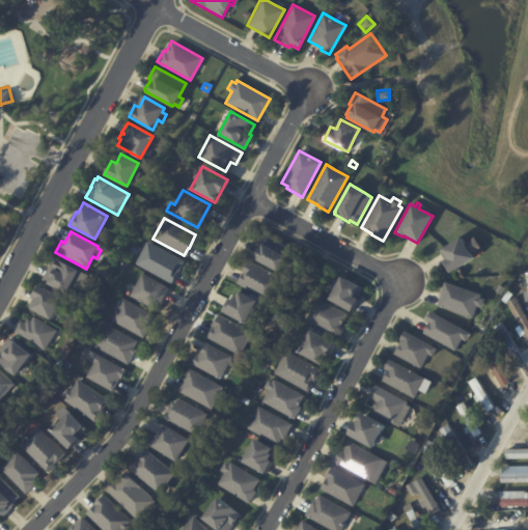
[(285,262),(280,273),(252,257),(254,252),(255,253),(260,244),(257,242),(261,233),(290,248),(286,255),(288,256),(285,262)]
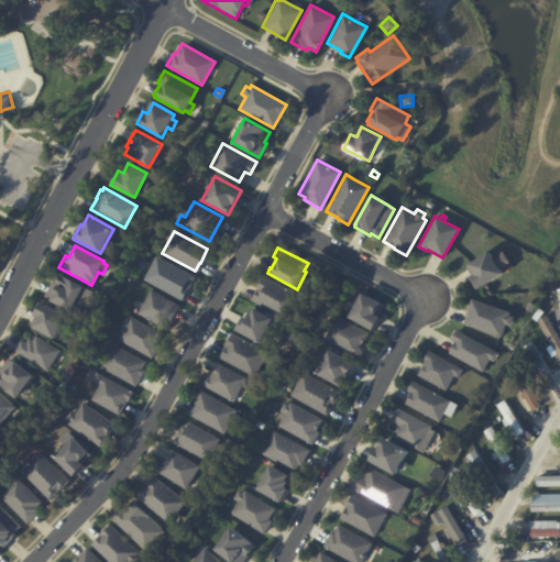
[(507,257),(511,262),(501,268),(503,273),(478,289),(471,278),(475,275),(473,271),(471,272),(469,268),(468,270),(465,266),(490,251),(494,256),(503,251),(507,257)]
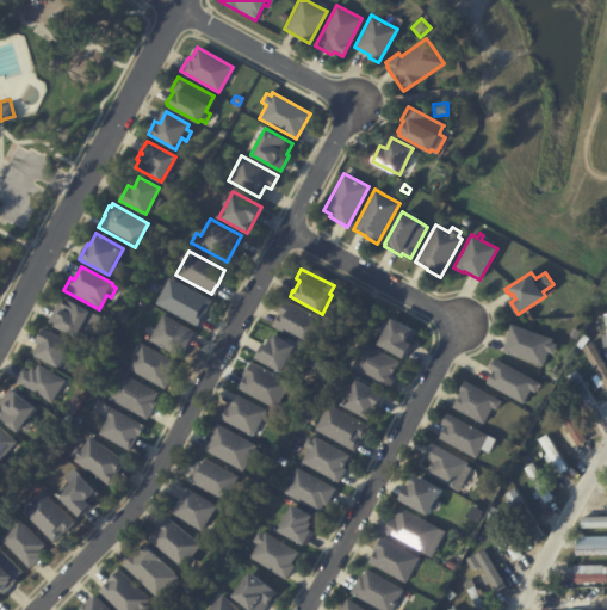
[(211,301),(197,327),(154,303),(168,277),(211,301)]
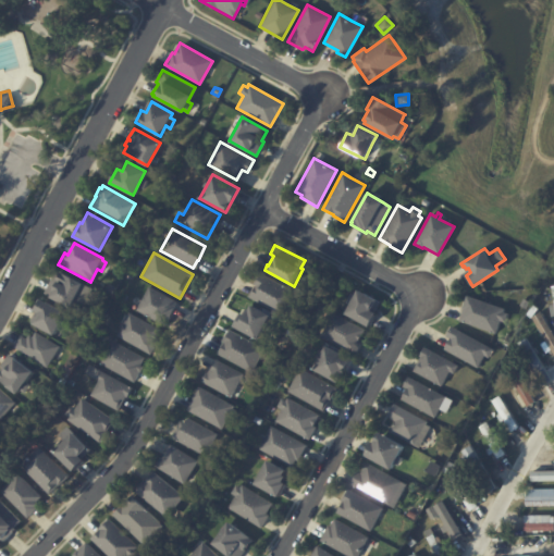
[(79,287),(68,308),(42,294),(51,278),(54,279),(58,271),(82,284),(79,287)]
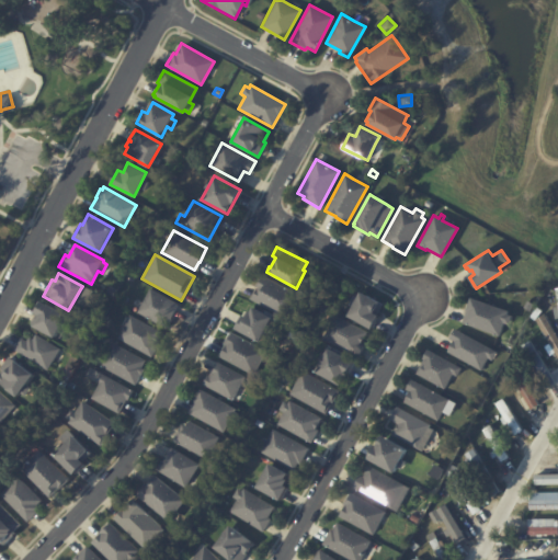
[(249,296),(254,288),(253,287),(260,274),(298,295),(286,318),(249,297),(249,296)]
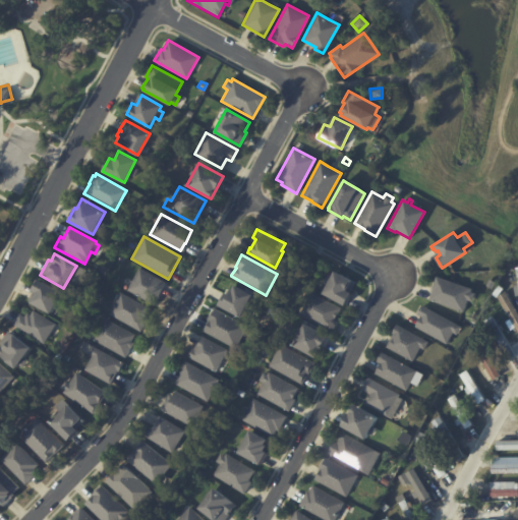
[(164,283),(158,294),(155,293),(149,303),(125,290),(137,268),(164,283)]
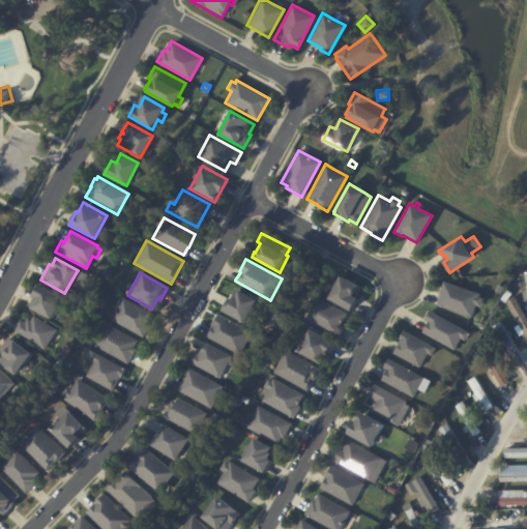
[(357,294),(355,296),(358,297),(351,311),(328,298),(341,275),(361,287),(357,294)]
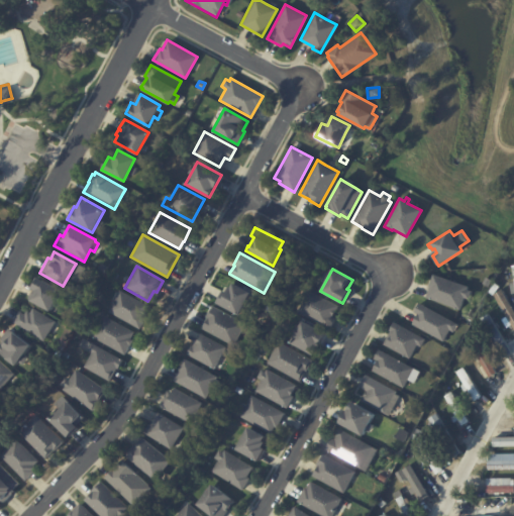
[(425,297),(428,287),(432,274),(468,287),(467,289),(472,291),(469,299),(464,297),(459,310),(425,297)]
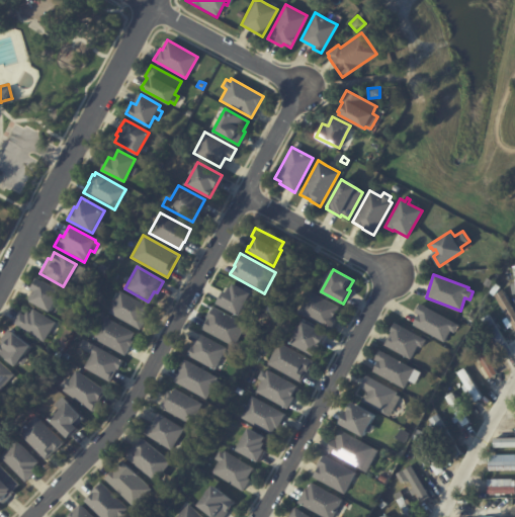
[(56,298),(49,313),(28,302),(29,299),(26,298),(31,288),(30,288),(36,277),(61,290),(56,298)]
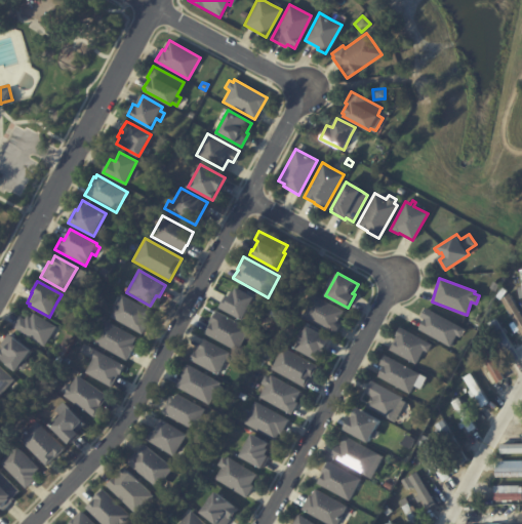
[(222,306),(227,296),(229,297),(233,292),(236,287),(254,297),(242,320),(221,308),(222,306)]
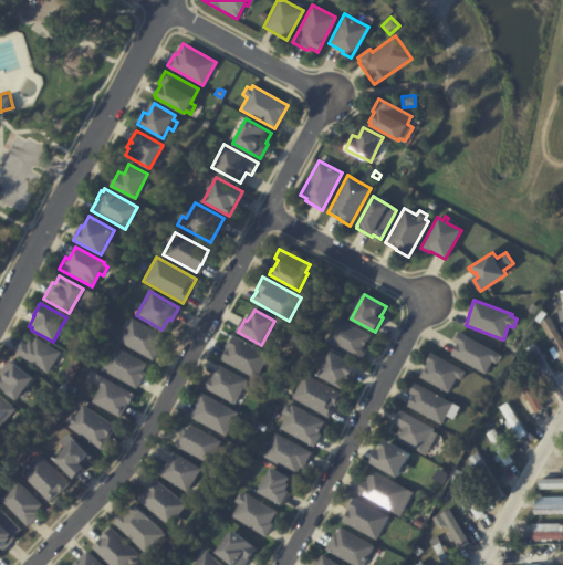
[(562,364),(538,322),(546,316),(562,344),(562,364)]
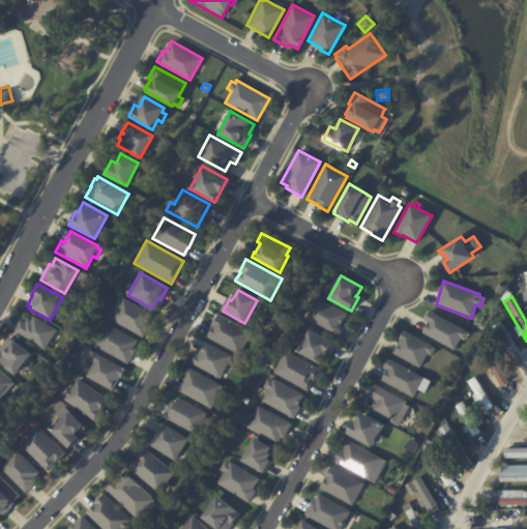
[(151,314),(145,324),(148,325),(142,338),(109,319),(121,297),(151,314)]
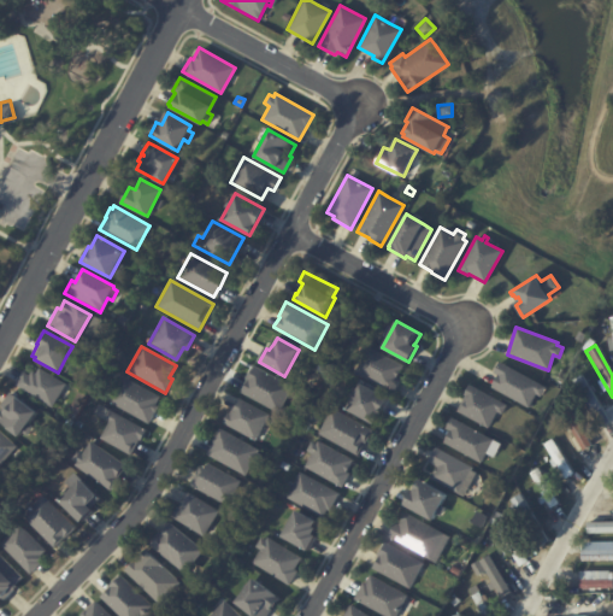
[(404,365),(396,377),(400,379),(393,392),(357,373),(355,374),(353,373),(360,359),(354,356),(360,346),(365,348),(366,346),(404,365)]
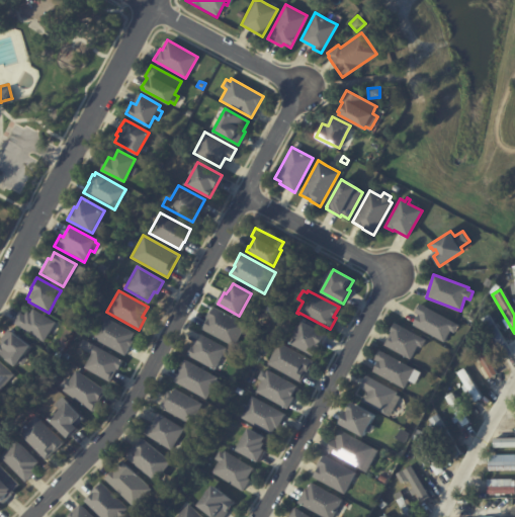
[(413,323),(417,315),(414,313),(419,304),(458,325),(454,333),(450,331),(444,342),(412,325),(413,323)]
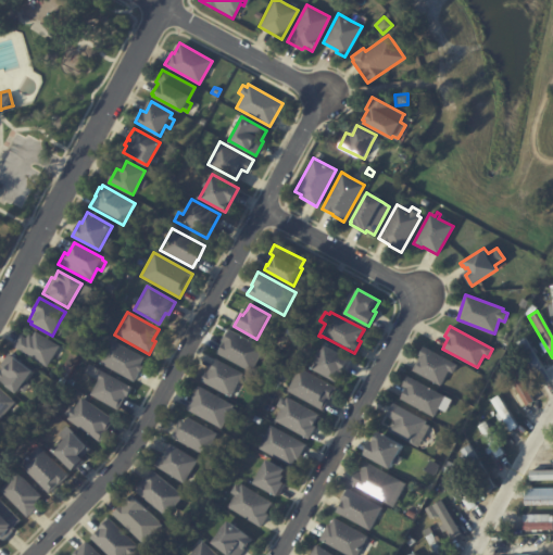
[(263,349),(250,371),(215,353),(228,329),(263,349)]
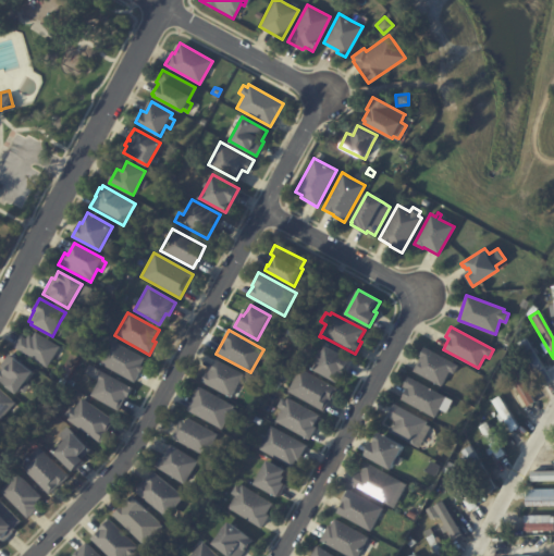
[(49,341),(59,346),(57,350),(59,353),(56,359),(51,357),(46,367),(12,347),(20,335),(25,338),(27,334),(32,336),(34,332),(49,341)]
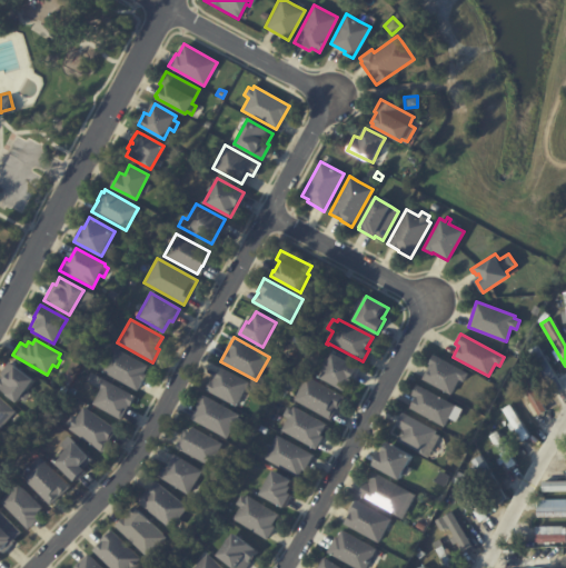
[(147,366),(144,374),(145,374),(136,390),(99,370),(111,347),(147,366)]
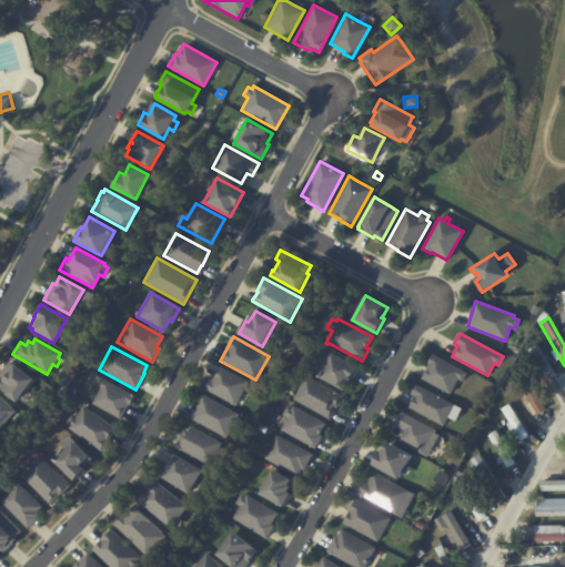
[(555,380),(557,384),(550,388),(526,351),(535,346),(555,380)]
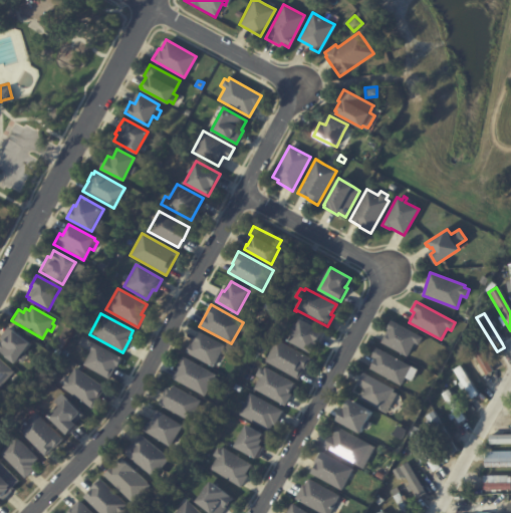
[(323,333),(318,342),(317,341),(311,353),(288,340),(300,319),(324,332),(323,333)]
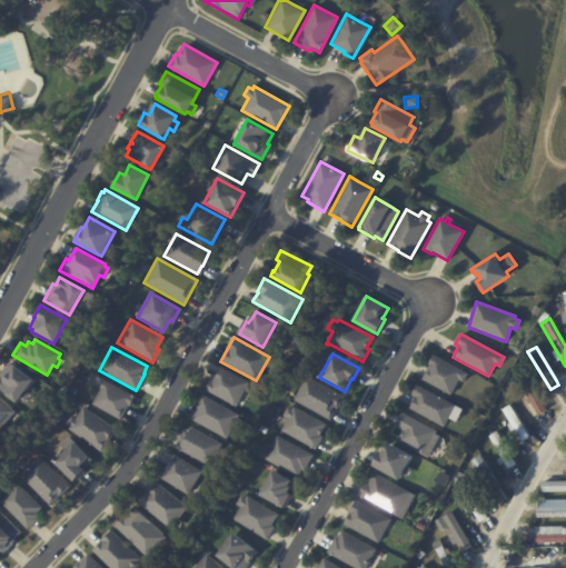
[(423,377),(429,365),(428,364),(434,355),(468,374),(463,382),(459,380),(452,395),(421,379),(423,377)]
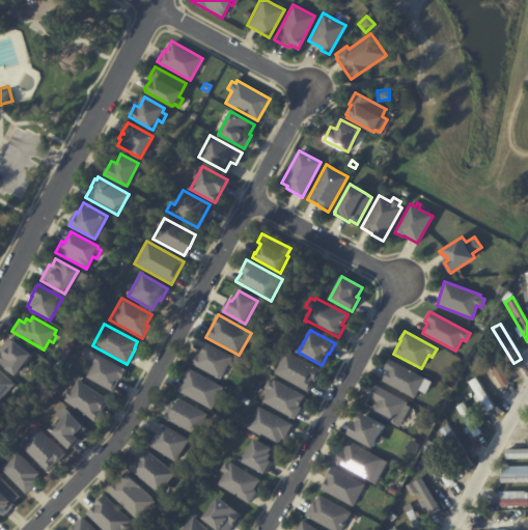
[(30,354),(23,364),(27,367),(22,374),(18,371),(15,375),(4,368),(5,367),(0,363),(0,353),(1,351),(0,350),(0,347),(7,337),(30,354)]
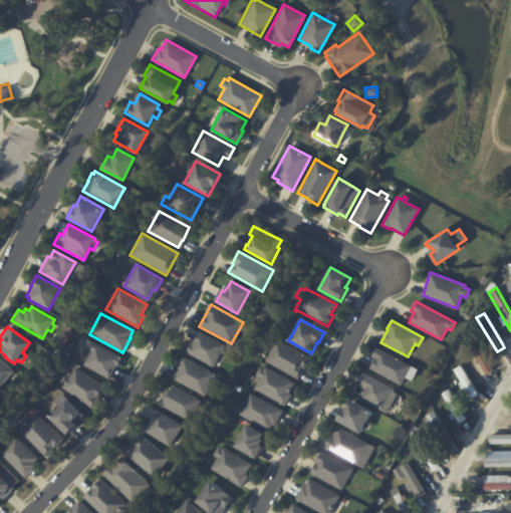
[(223,345),(224,345),(212,367),(185,351),(190,342),(191,343),(198,330),(223,345)]
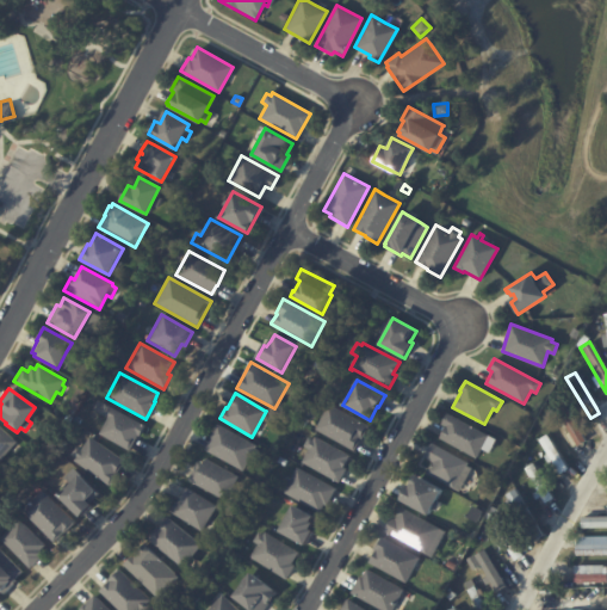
[(582,443),(576,447),(567,430),(563,432),(559,426),(563,424),(547,399),(557,394),(586,441),(582,443)]
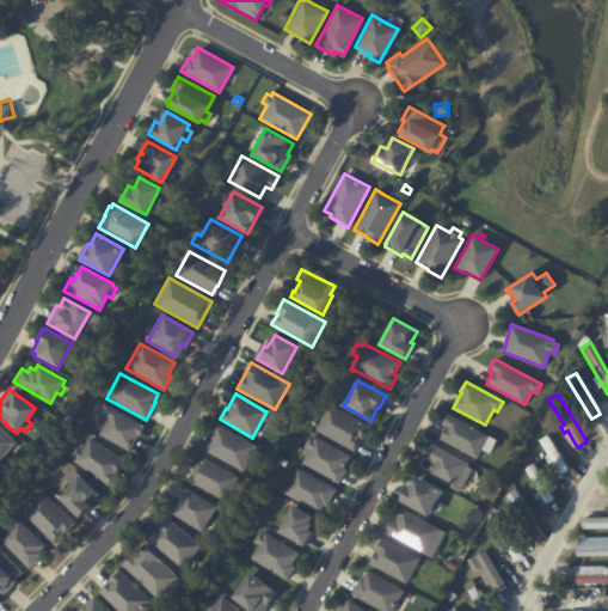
[(145,426),(139,437),(136,435),(129,451),(97,434),(105,419),(100,415),(106,405),(145,426)]
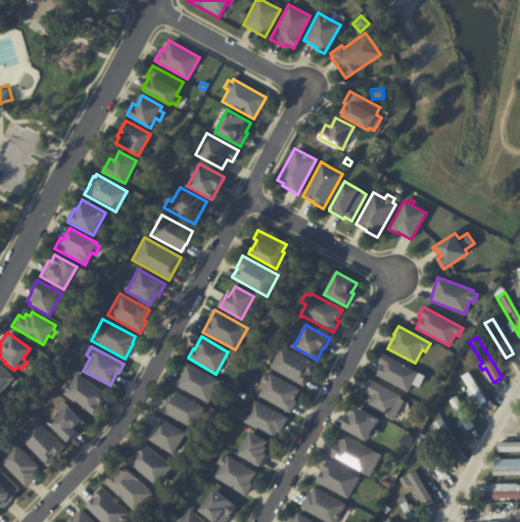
[(315,366),(309,377),(308,377),(301,387),(268,369),(280,347),(315,366)]
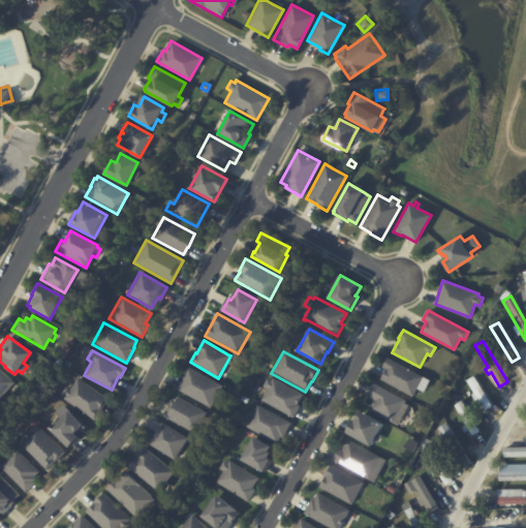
[(422,379),(412,397),(380,379),(385,370),(381,368),(388,358),(423,377),(422,379)]
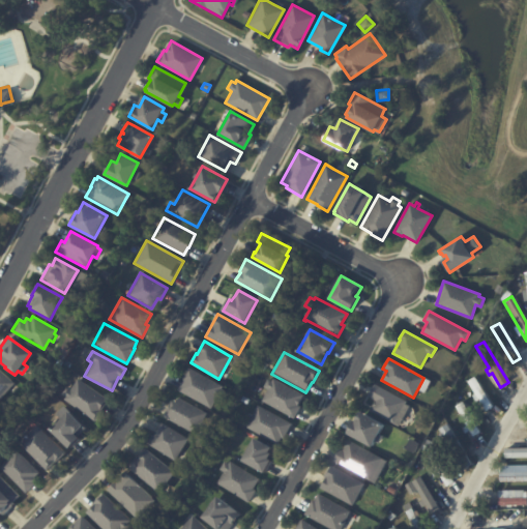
[(177,388),(181,380),(181,379),(187,368),(222,386),(221,388),(224,390),(220,399),(215,397),(209,409),(176,390),(177,388)]
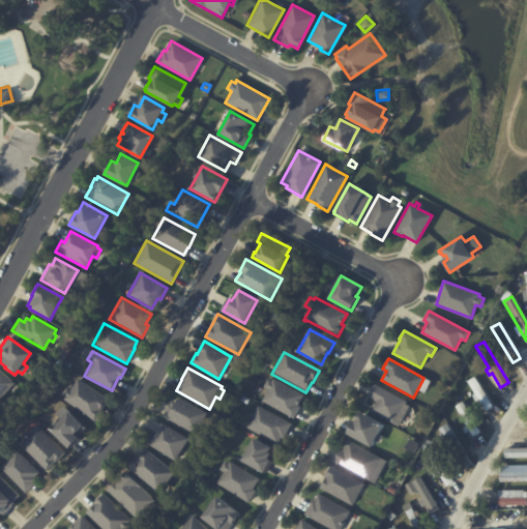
[(12,384),(0,397),(0,372),(12,383),(12,384)]
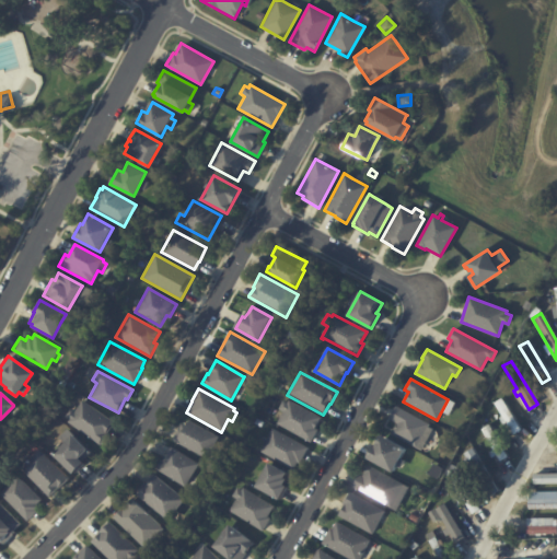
[(517,432),(513,434),(506,422),(502,424),(498,418),(501,416),(494,403),(501,398),(521,430),(517,432)]
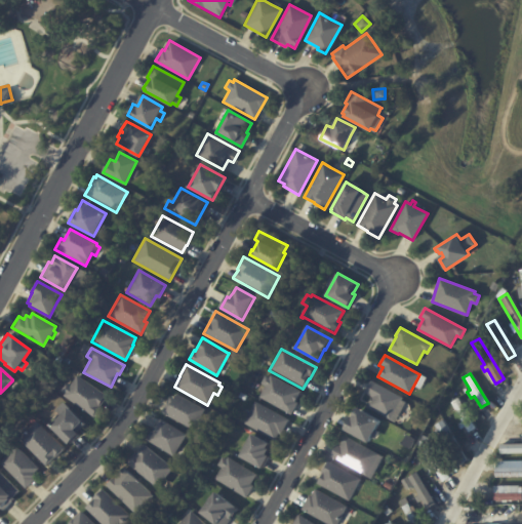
[(106,396),(99,406),(101,407),(93,417),(62,396),(64,393),(59,390),(65,384),(68,386),(76,375),(106,396)]
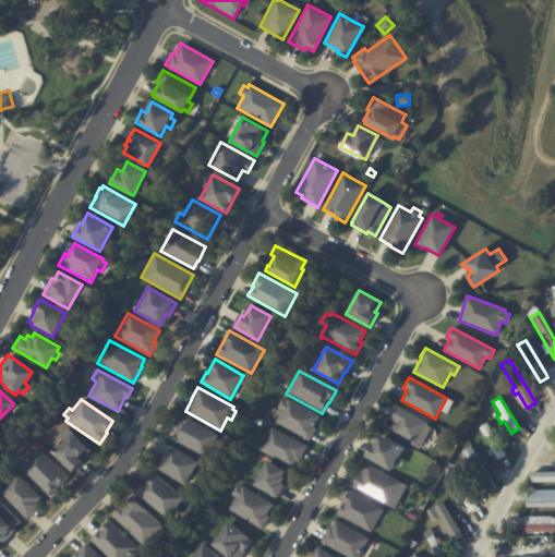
[(318,416),(313,426),(315,428),(309,440),(274,421),(280,410),(276,408),(280,399),(285,401),(287,399),(318,416)]
